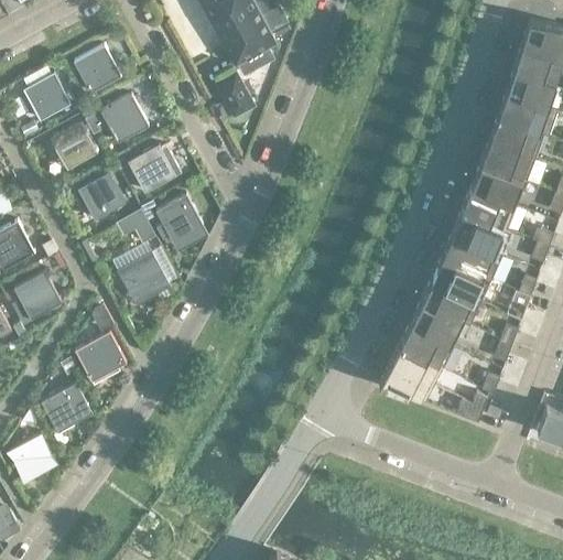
[(198,0),(235,66),(238,65),(245,75),(273,60),(268,49),(277,44),(269,31),(287,22),(274,0),(198,0)]
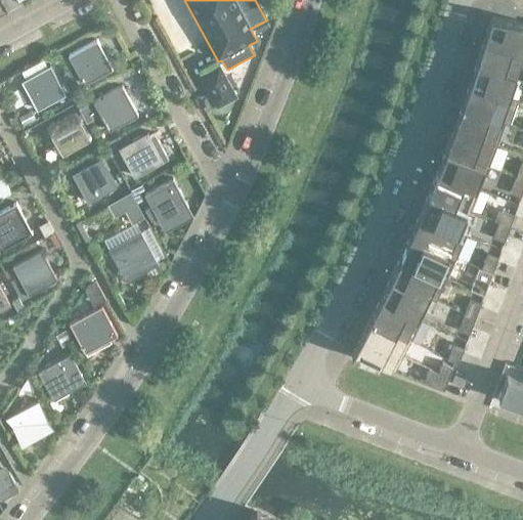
[(522,26),(491,20),(484,44),(522,56),(522,26)]
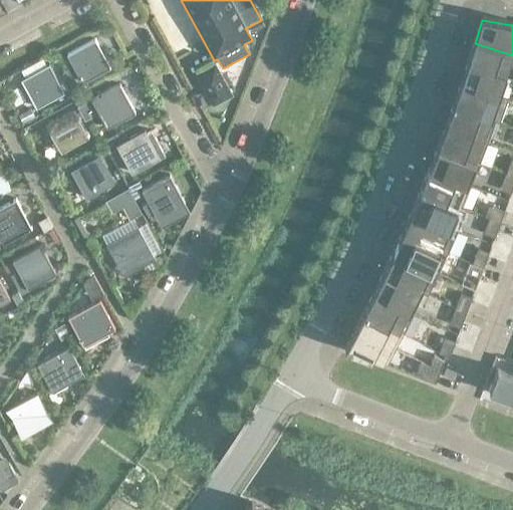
[(110,70),(95,42),(67,57),(82,85),(110,70)]
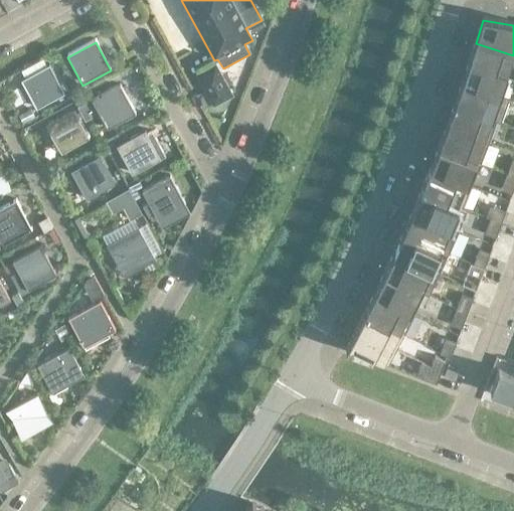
[(476,43),(469,64),(507,77),(513,58),(513,55),(476,43)]
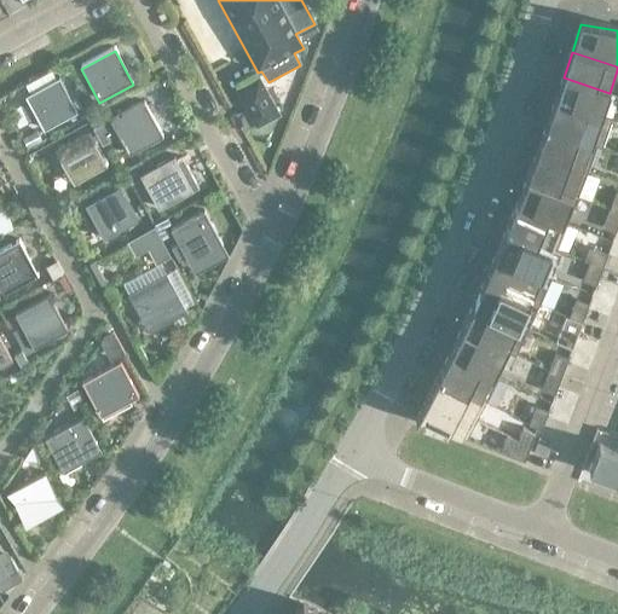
[(86,84),(80,71),(73,75),(79,87),(86,84)]
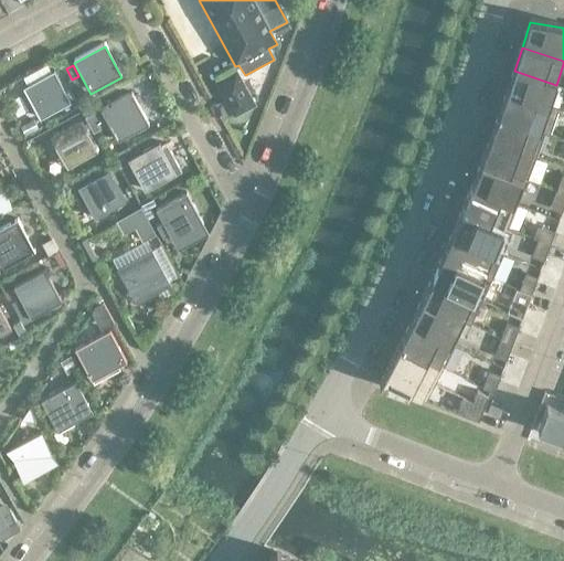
[(556,85),(514,71),(507,95),(549,109),(549,108),(556,85)]
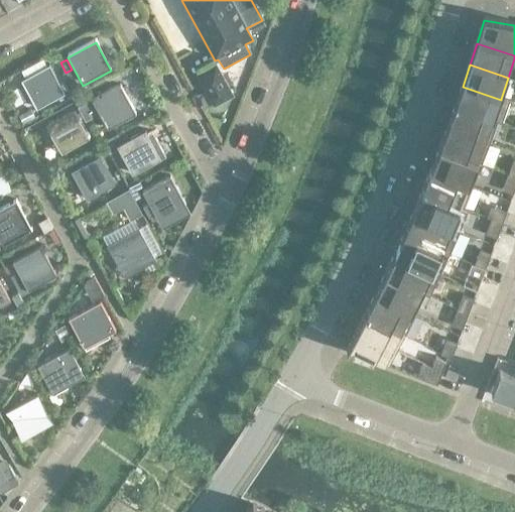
[(36,111),(66,96),(49,68),(21,83),(36,111)]
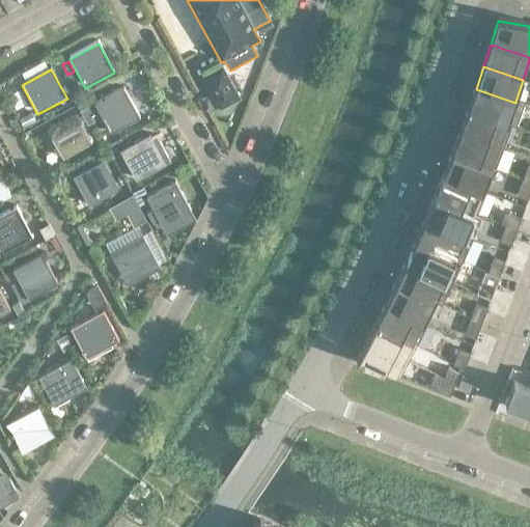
[(222,70),(202,80),(220,112),(240,101),(222,70)]
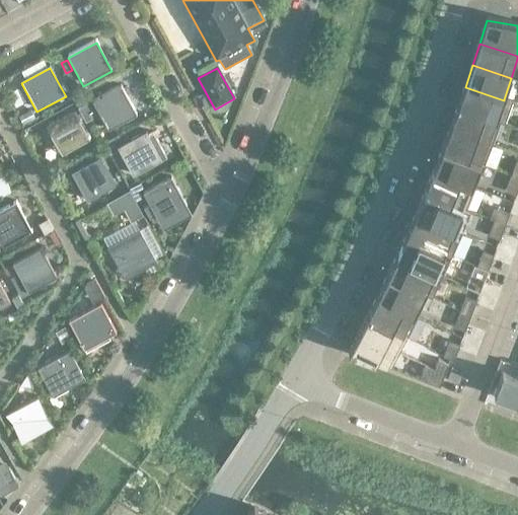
[(70,71),(66,73),(76,90),(79,88),(70,71)]
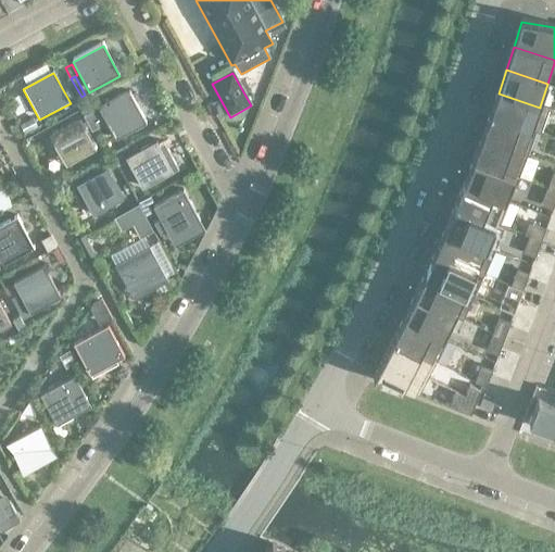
[(550,110),(540,107),(540,108),(499,93),(490,116),(537,133),(535,134),(541,136),(550,110)]
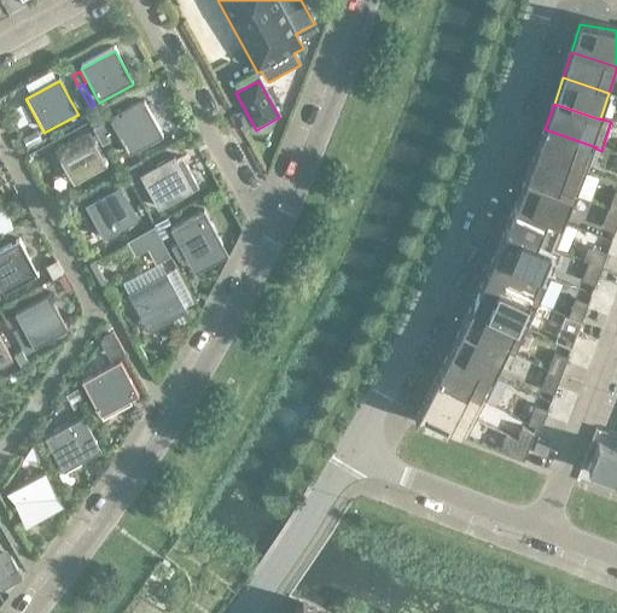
[(144,105),(110,123),(129,157),(163,139),(144,105)]
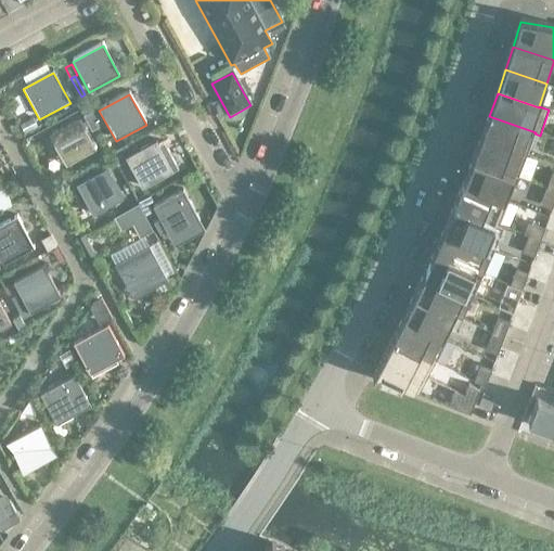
[(104,120),(95,104),(87,110),(95,126),(104,120)]
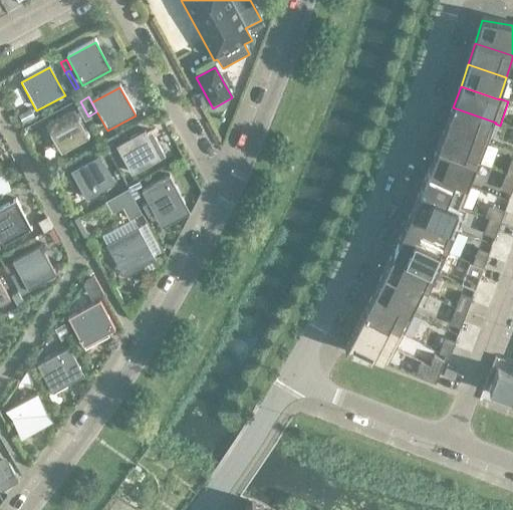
[(74,104),(85,123),(90,121),(79,101),(74,104)]
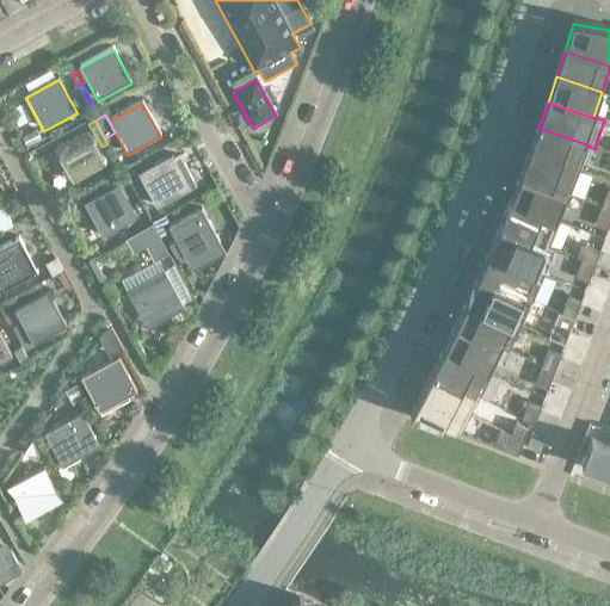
[(590,146),(538,128),(530,154),(580,172),(589,147),(590,146)]
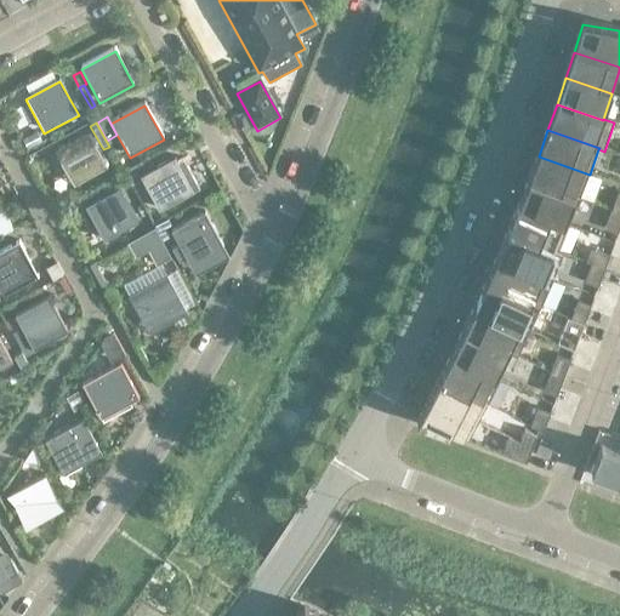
[(41,142),(37,132),(22,141),(27,150),(41,142)]
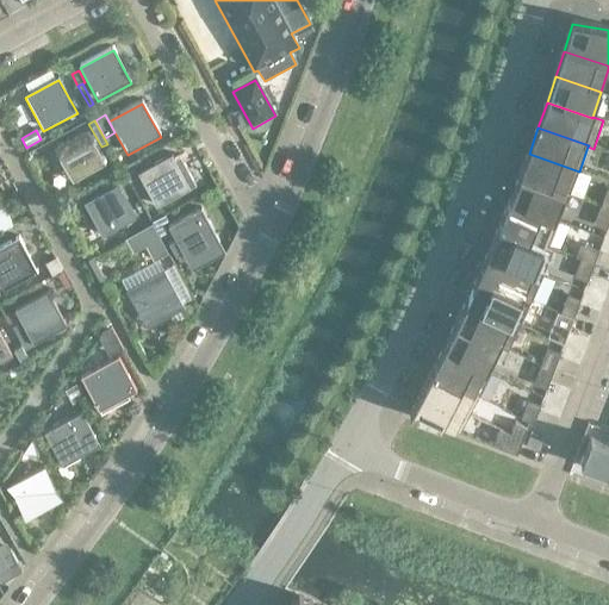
[(88,133),(55,151),(73,185),(106,167),(88,133)]
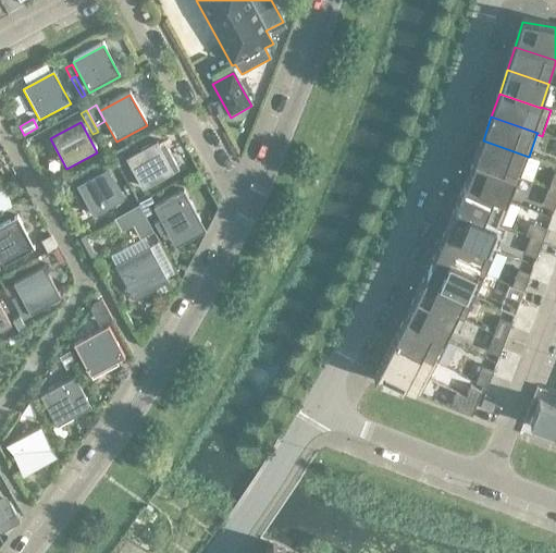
[(529,157),(483,140),(474,163),(519,181),(529,157)]
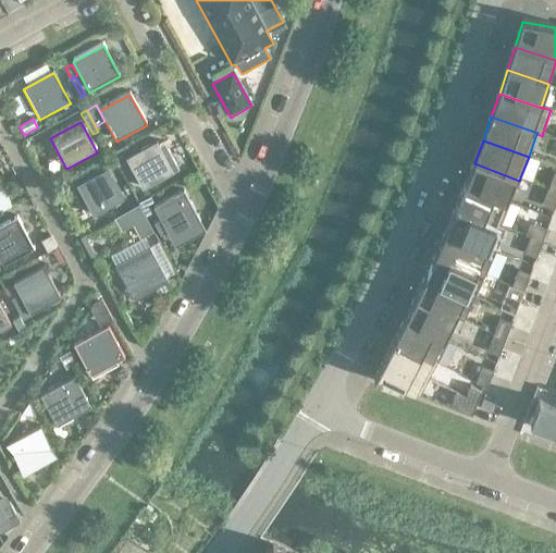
[(171,156),(165,159),(157,144),(126,160),(143,191),(178,171),(171,156)]
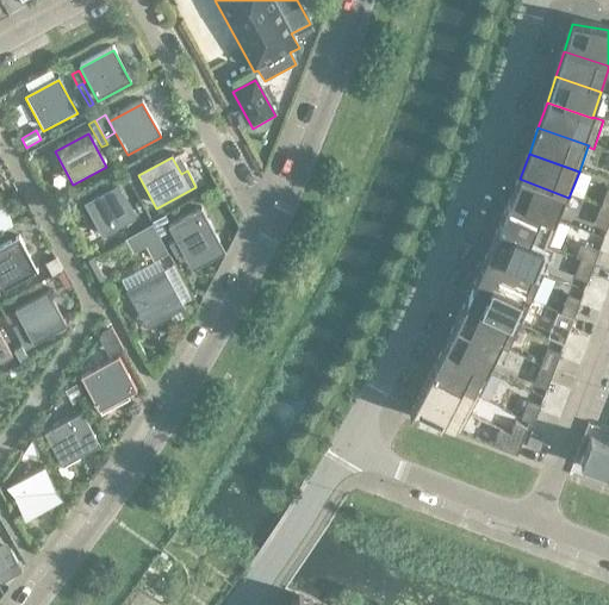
[(131,185),(137,181),(132,173),(142,167),(140,162),(130,168),(124,170),(131,185)]
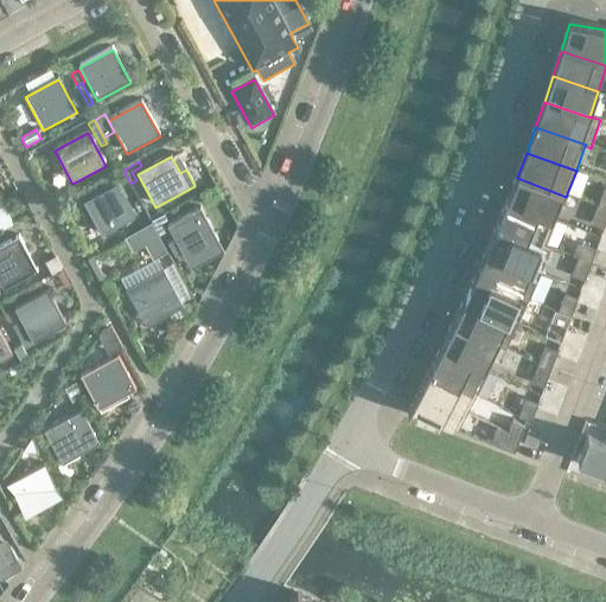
[(506,203),(556,223),(566,197),(517,178),(506,203)]
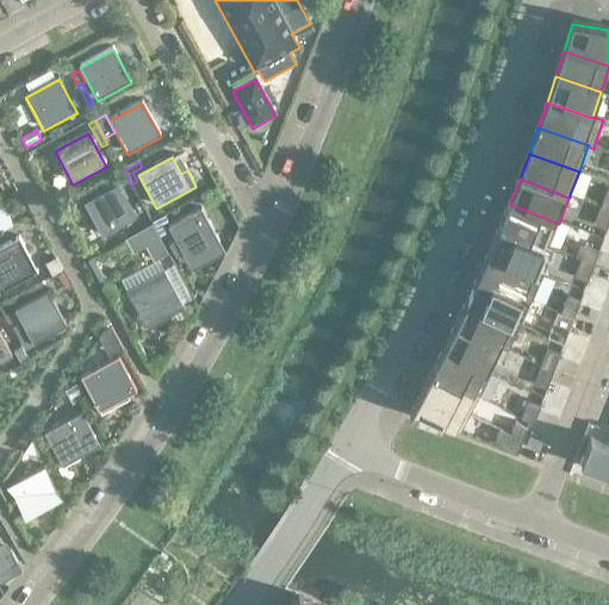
[(117,187),(84,205),(103,238),(136,220),(117,187)]
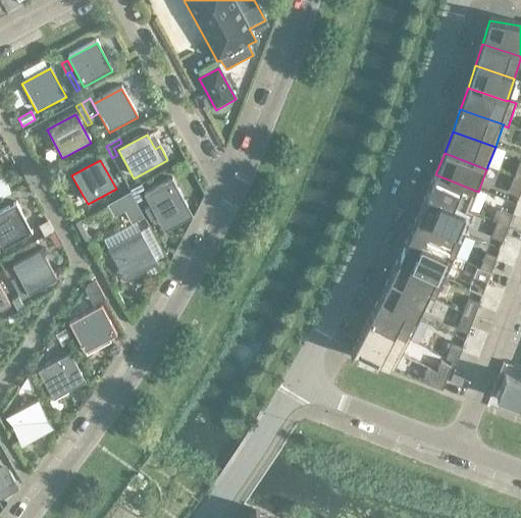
[(469,213),(470,212),(478,192),(435,174),(427,196),(469,213)]
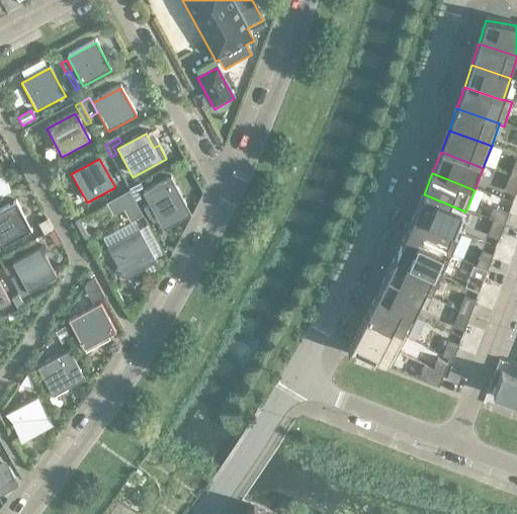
[(516,181),(510,178),(506,190),(516,194),(516,181)]
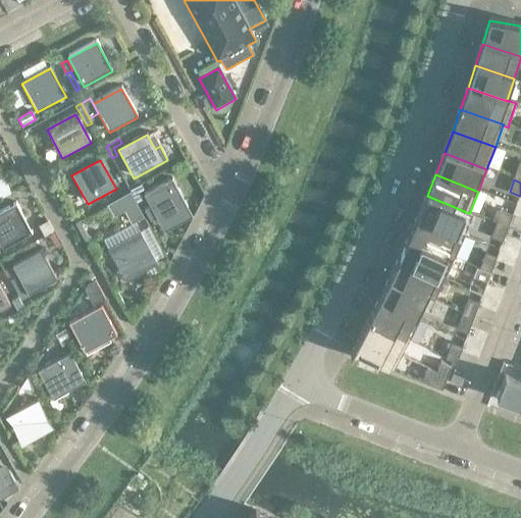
[(172,182),(144,197),(150,209),(145,212),(151,223),(157,220),(159,225),(188,210),(172,182)]
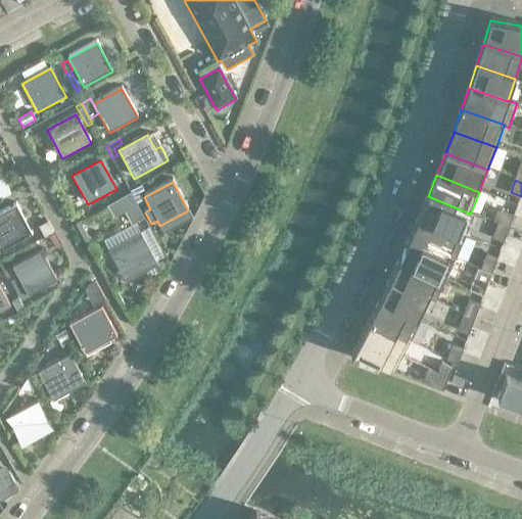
[(0,189),(0,202),(12,196),(6,186),(0,189)]
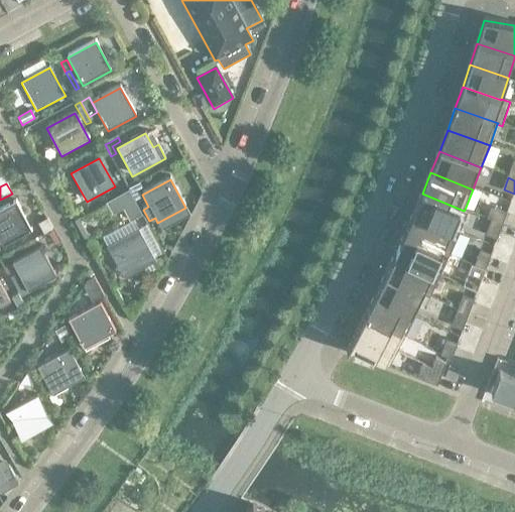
[(136,204),(141,201),(137,193),(143,189),(141,185),(130,192),(136,204)]
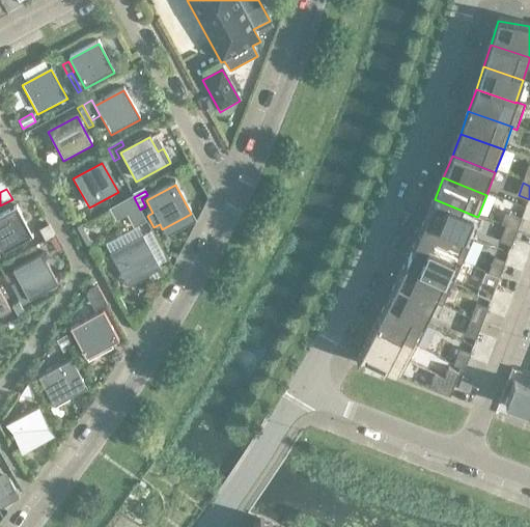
[(133,198),(109,212),(116,224),(127,218),(134,230),(146,224),(133,198)]
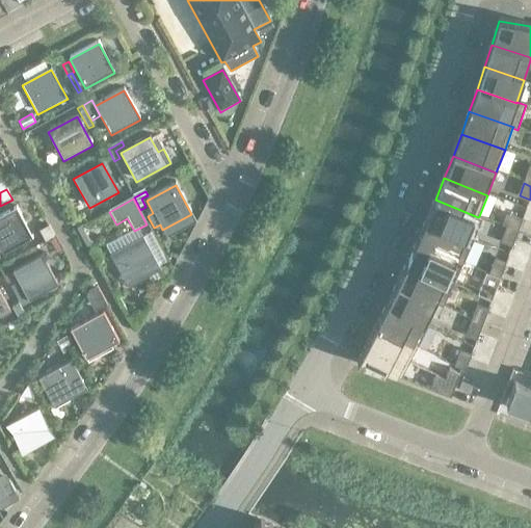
[(479,216),(478,217),(435,200),(426,221),(474,242),(483,218),(479,216)]
